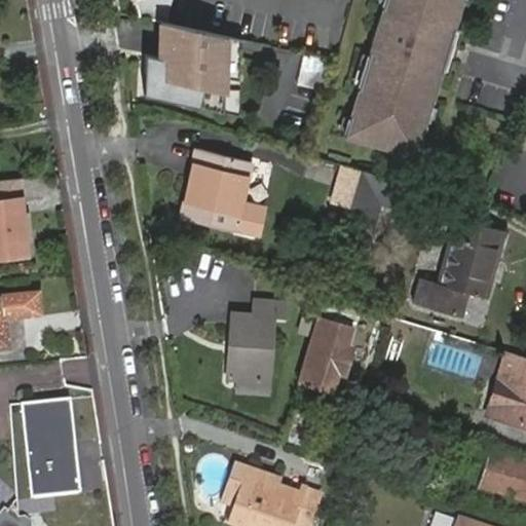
[(163,22),(168,0),(134,0),(137,14),(159,21),(163,22)]
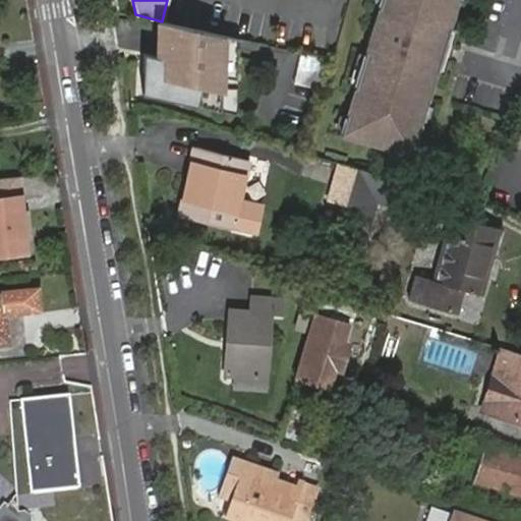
[(219,0),(189,0),(186,21),(271,35),(275,8),(219,0)]
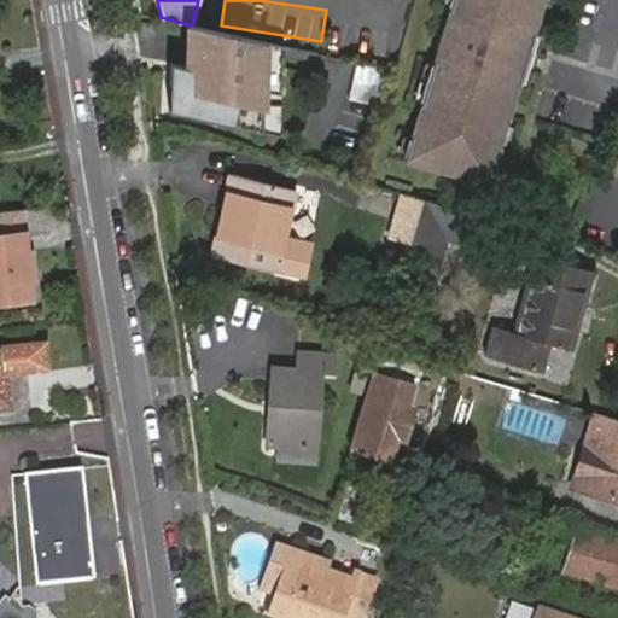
[(535,35),(544,0),(453,0),(407,163),(491,187),(519,89),(535,35)]
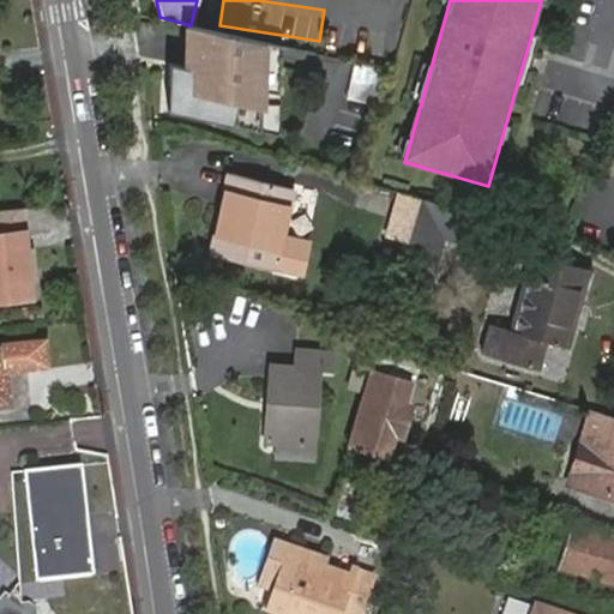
[(139,23),(138,56),(179,58),(180,23),(139,23)]
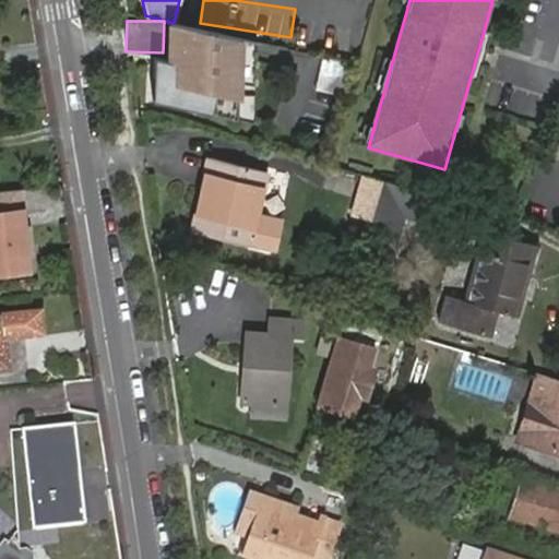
[(154,55),(151,98),(230,118),(234,81),(237,40),(174,23),(169,22),(168,39),(171,40),(170,59),(167,58),(154,55)]
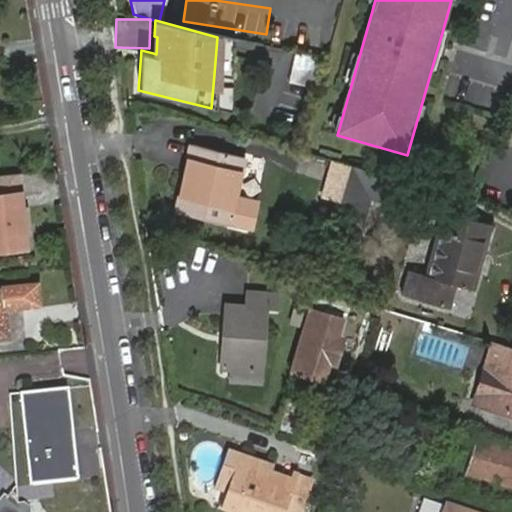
[(438,76),(450,32),(443,29),(430,74),(438,76)]
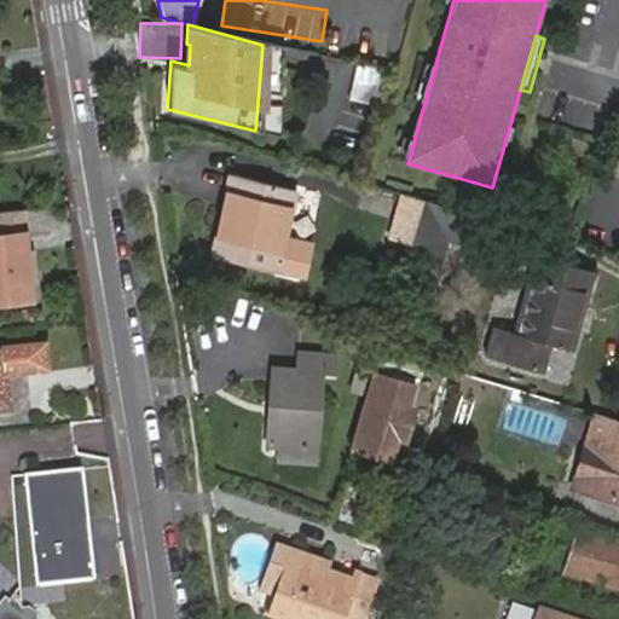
[(283,50),(262,45),(259,90),(279,94),(283,50)]
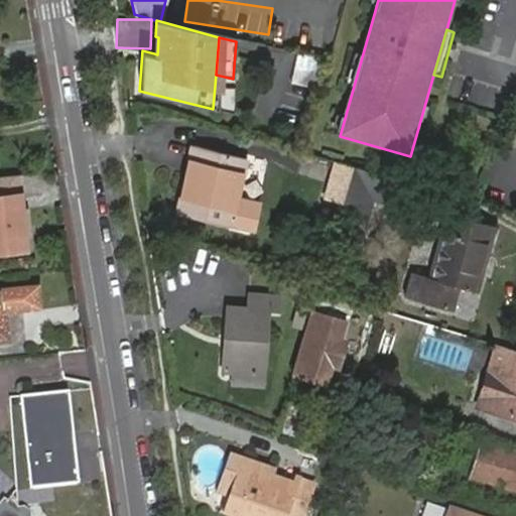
[(296,53),(292,83),(314,86),(319,56),(296,53)]
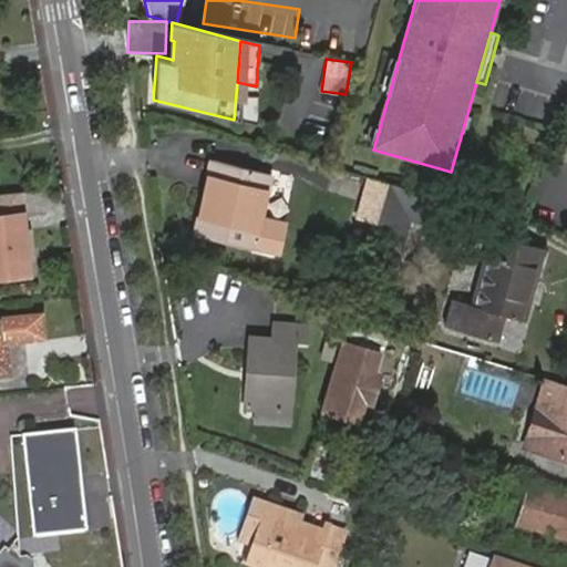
[(209,188),(203,186),(192,235),(249,248),(267,172),(209,160),(205,176),(212,177),(209,188)]
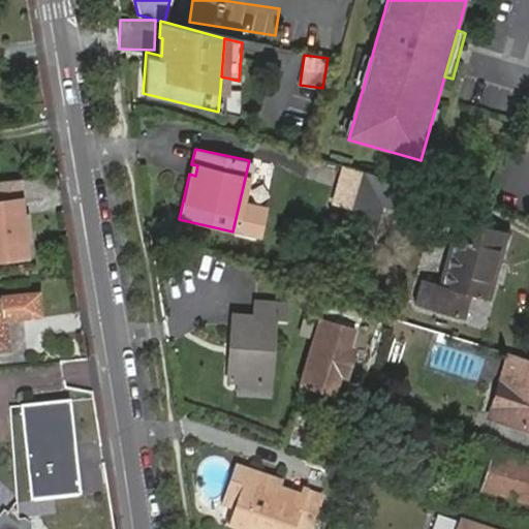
[(256,241),(274,163),(249,158),(249,160),(232,231),(231,236),(256,241)]
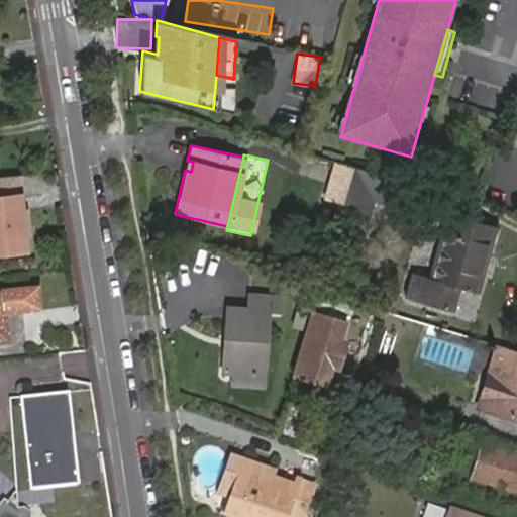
[(343,204),(354,166),(333,160),(322,198),(343,204)]
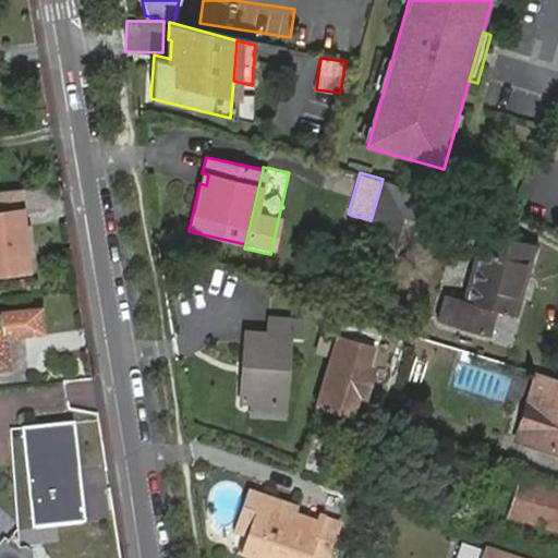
[(424,219),(433,193),(414,187),(383,179),(371,220),(370,226),(397,234),(403,213),(424,219)]
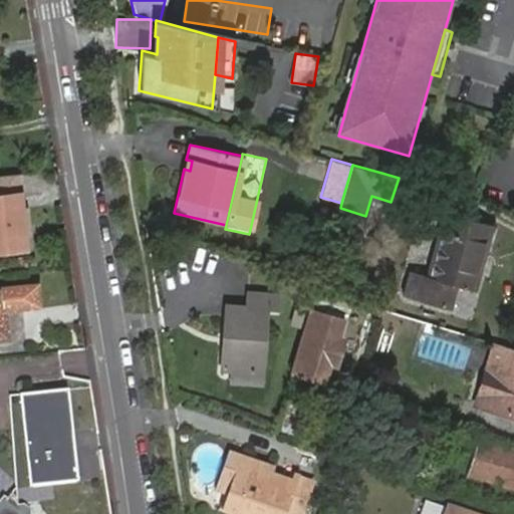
[(0,253),(27,251),(18,176),(0,178),(0,253)]
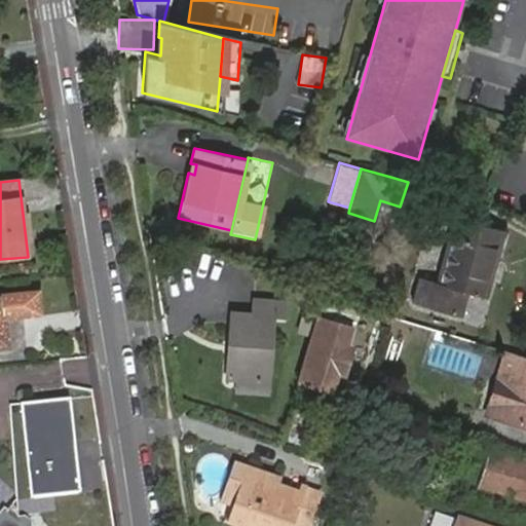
[(488,296),(509,230),(458,215),(438,282),(421,276),(414,300),(462,314),(470,291),(488,296)]
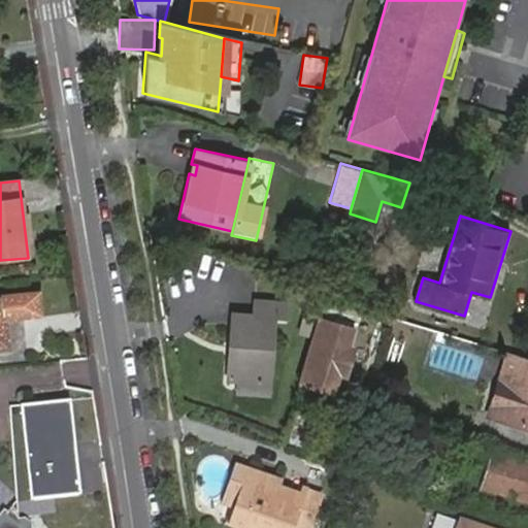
[(0,353),(5,353),(4,330),(6,329),(5,324),(39,321),(37,298),(3,301),(3,304),(0,304),(0,353)]
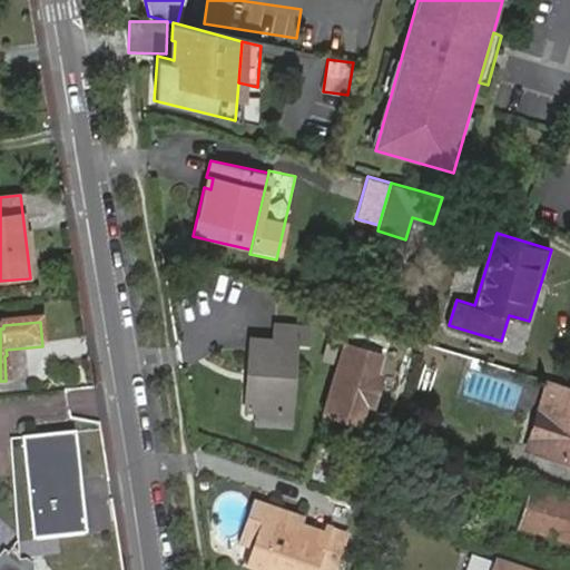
[(308,328),(276,326),(274,342),(249,340),(248,366),(253,366),(252,381),(247,381),(245,408),(255,409),(288,411),(293,343),(307,344),(308,328)]
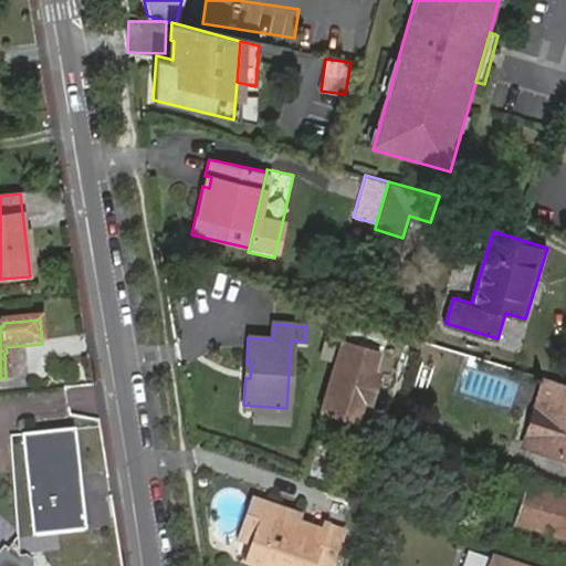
[(344,347),(326,405),(355,413),(373,356),(344,347)]
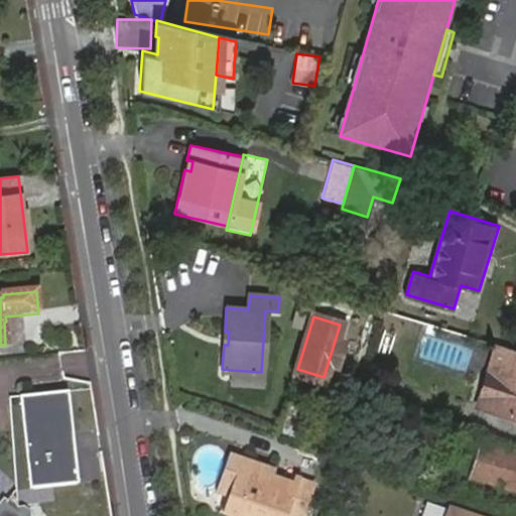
[(515,357),(497,351),(495,351),(476,414),(515,425),(515,357)]
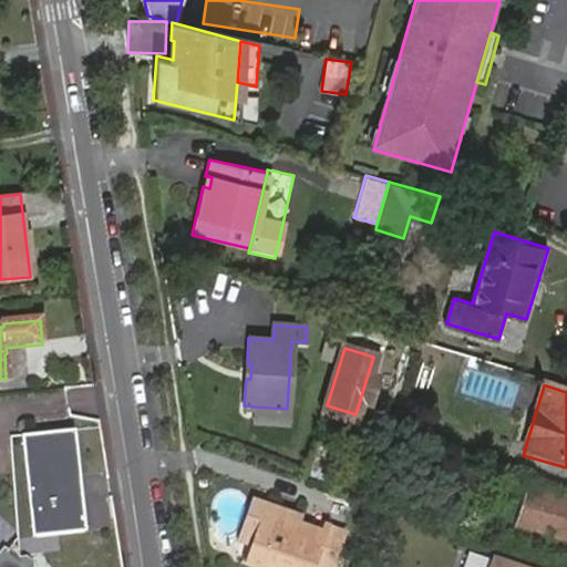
[(254,406),(253,421),(287,424),(287,409),(254,406)]
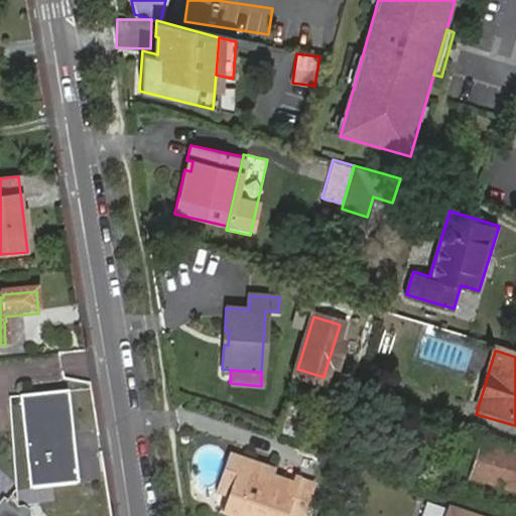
[(68,390),(20,396),(30,488),(78,483),(68,390)]
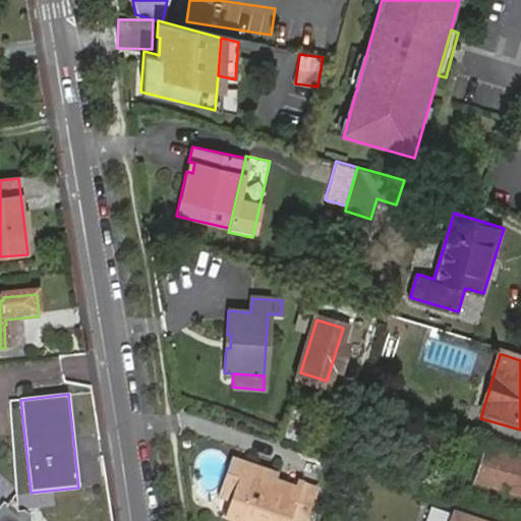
[(520,459),(486,449),(476,484),(520,498),(520,459)]
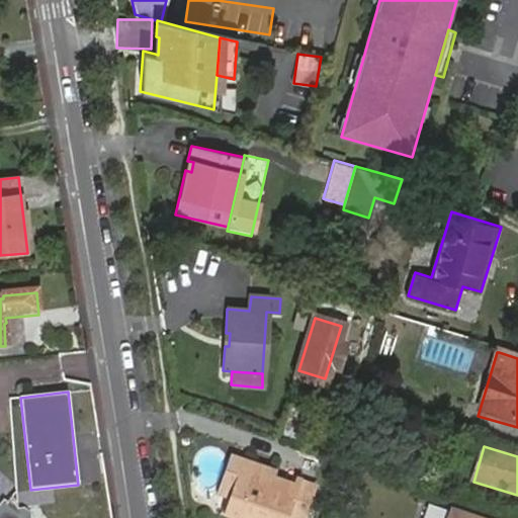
[(230,499),(241,462),(229,458),(216,495),(230,499)]
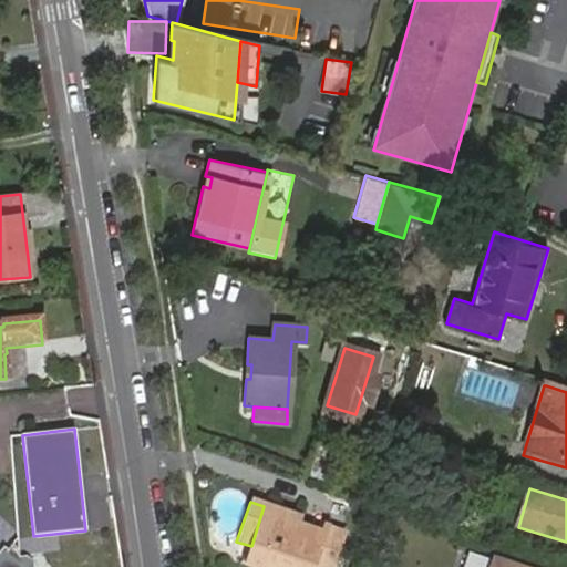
[(276,566),(285,536),(291,516),(264,506),(251,546),(245,566),(246,566),(276,566)]
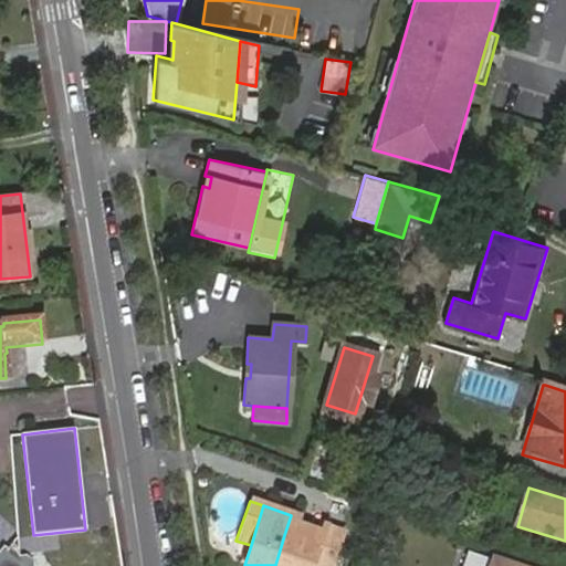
[(296,517),(291,515),(284,535),(275,565),(308,565),(311,565),(327,565),(339,531),(323,525),(320,534),(293,525),(296,517)]
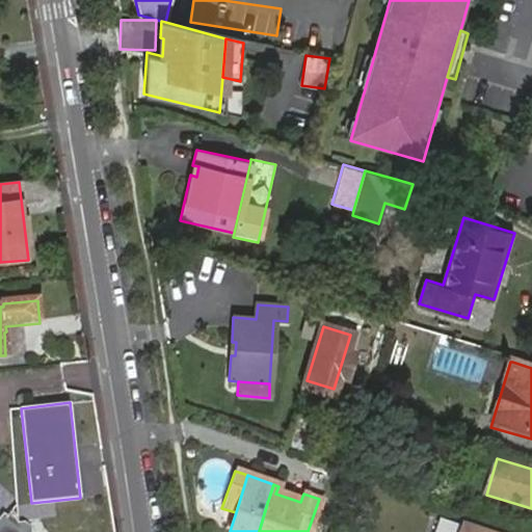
[(0,531),(31,531),(32,531),(26,527),(20,529),(11,522),(10,523),(6,519),(0,525),(0,531)]
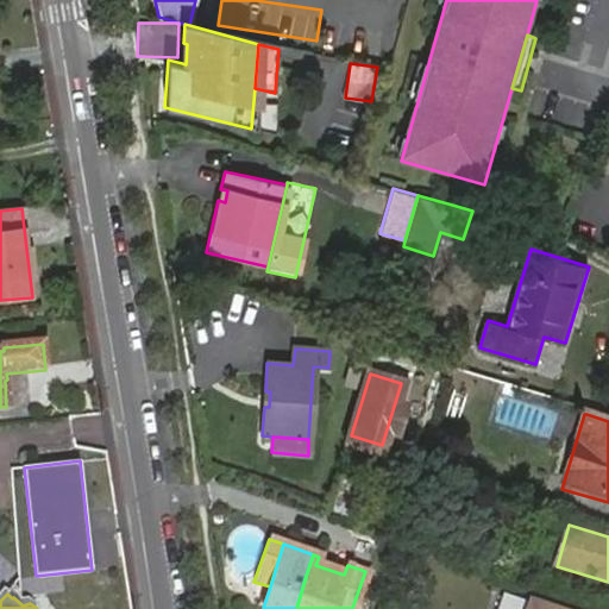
[(544,608),(528,604),(501,595),(495,608),(544,608)]
